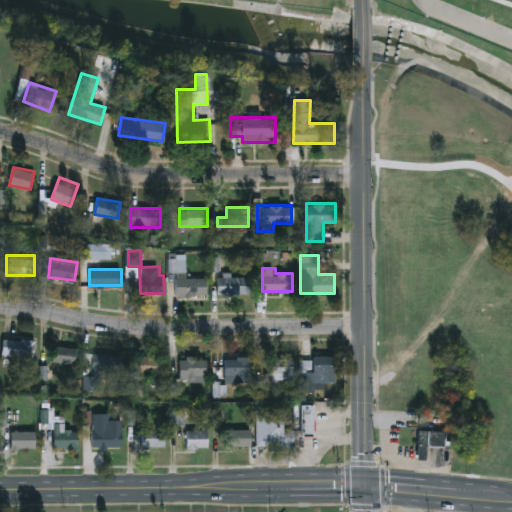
[(187,277),(206,277),(207,295),(176,295),(176,272),(187,272),(187,277)]
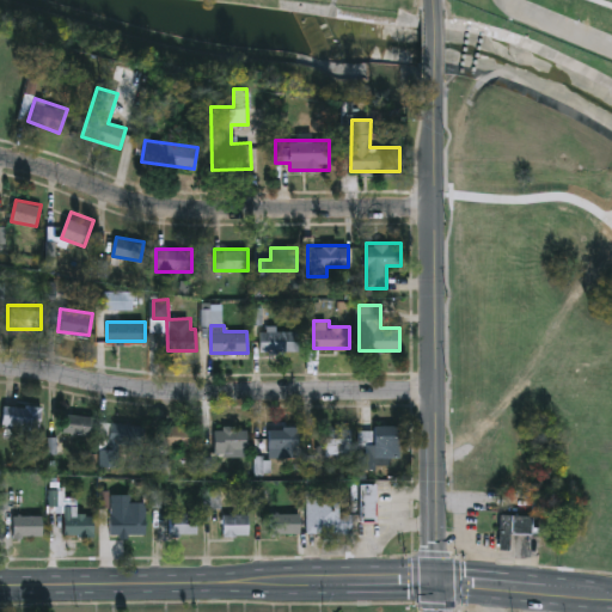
[(261,328),(299,328),(299,350),(261,350),(261,328)]
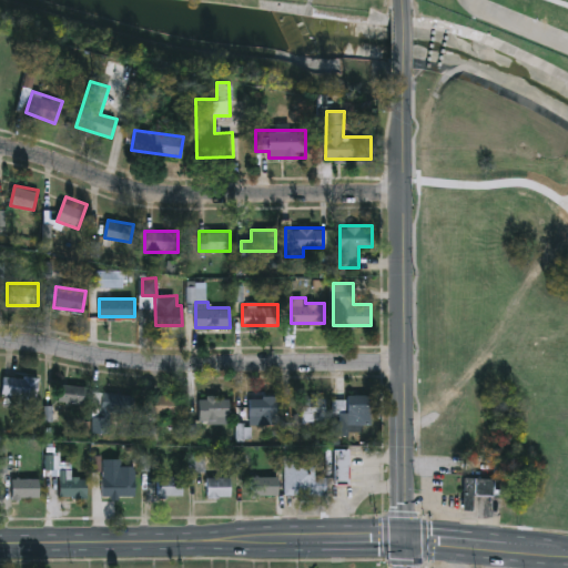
[(38,375),(38,395),(2,395),(2,375),(38,375)]
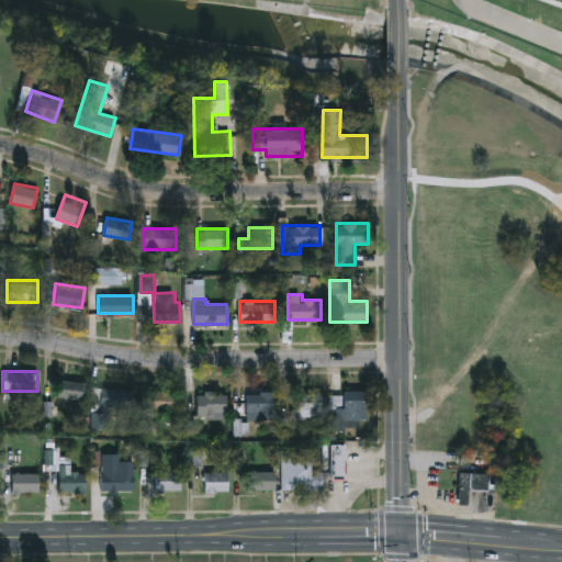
[(83,397),(60,395),(62,378),(86,381),(83,397)]
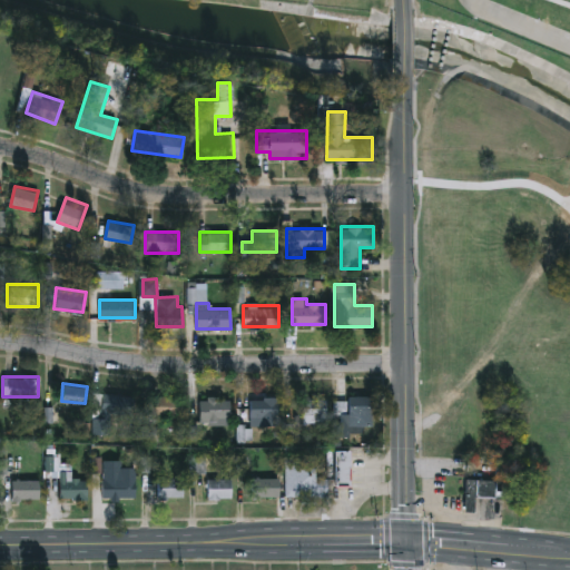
[(133,412),(111,411),(110,432),(92,431),(94,415),(98,416),(99,392),(134,394),(133,412)]
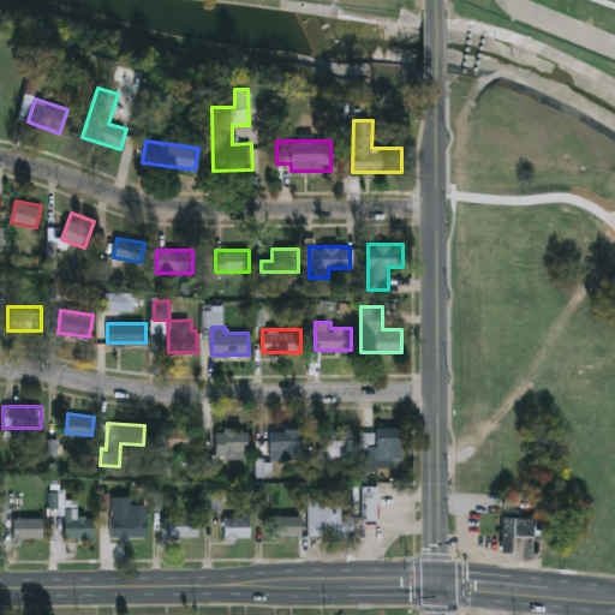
[(196,425),(196,447),(162,447),(162,425),(196,425)]
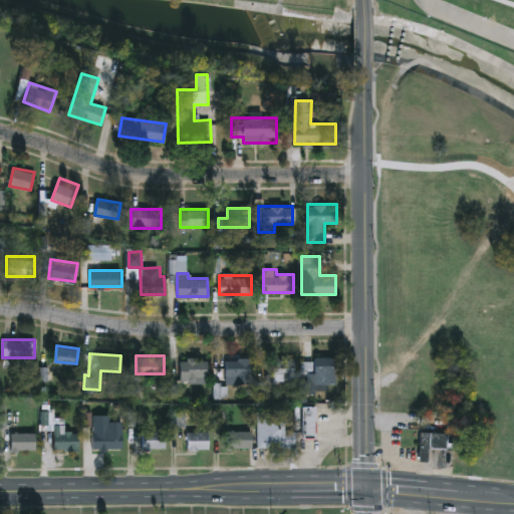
[(316,392),(302,392),(302,362),(314,362),(313,356),(336,355),(336,382),(316,382),(316,392)]
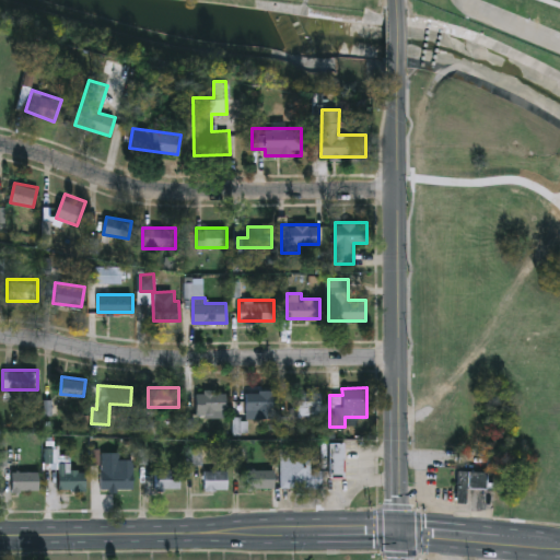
[(275,388),(275,416),(247,416),(247,388),(275,388)]
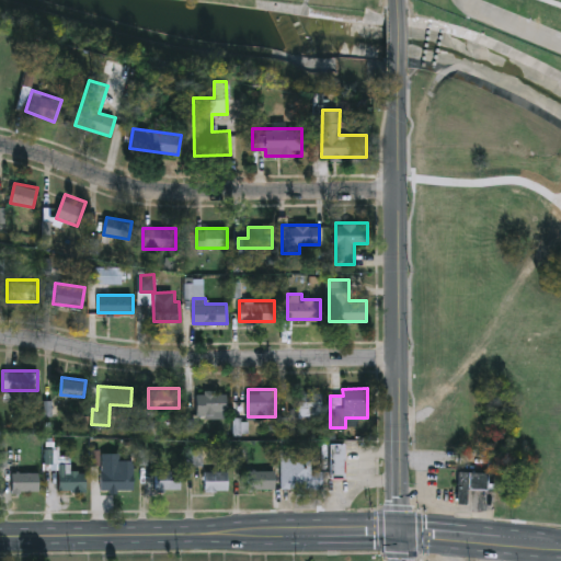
[(227,415),(196,415),(196,390),(227,390),(227,415)]
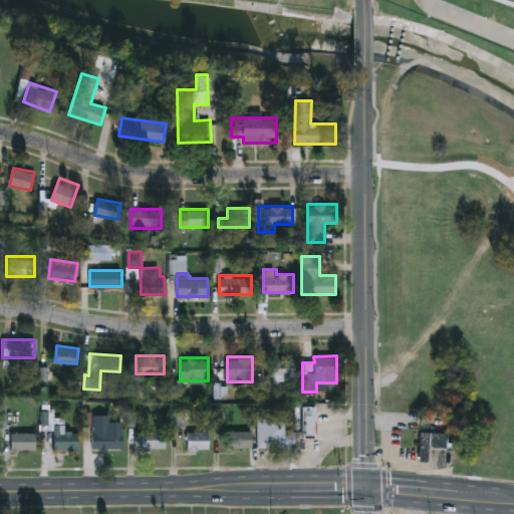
[(271,377),(271,357),(295,357),(295,377),(271,377)]
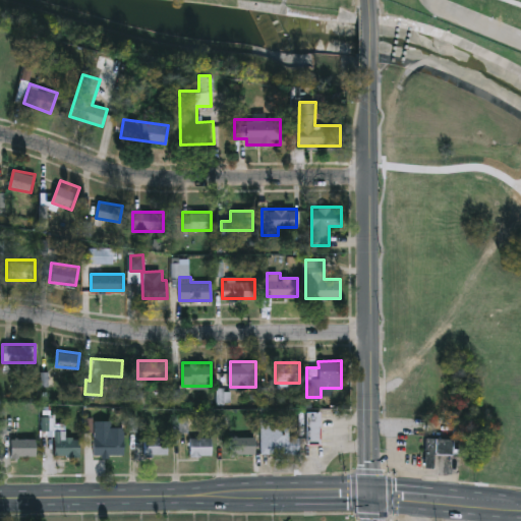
[(305,443),(305,410),(320,410),(320,443),(305,443)]
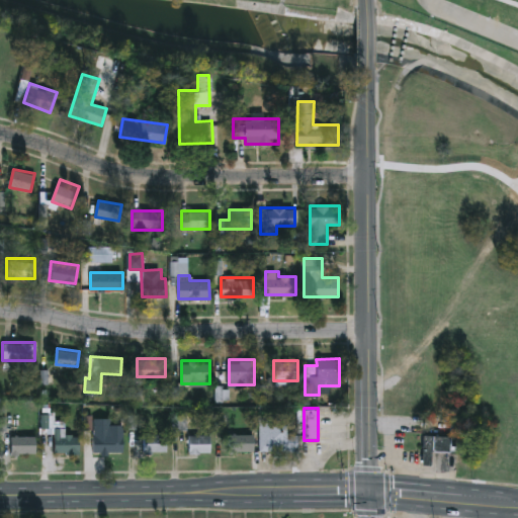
[(284,422),(284,450),(259,450),(259,414),(276,414),(276,422),(284,422)]
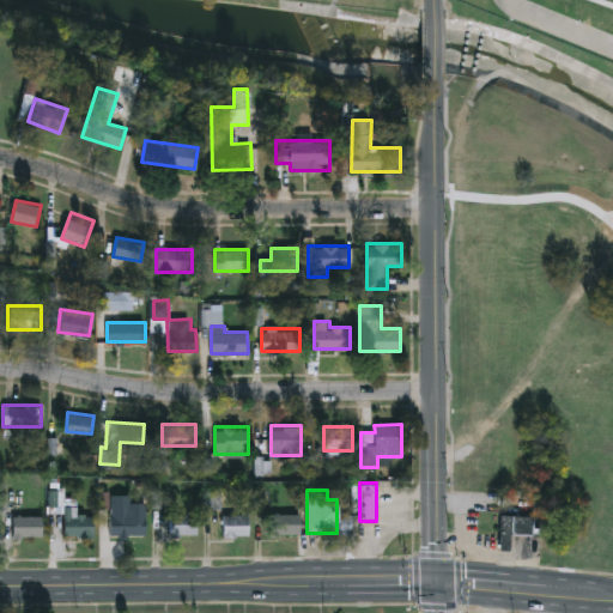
[(146,534),(110,534),(110,502),(131,502),(131,513),(146,513),(146,534)]
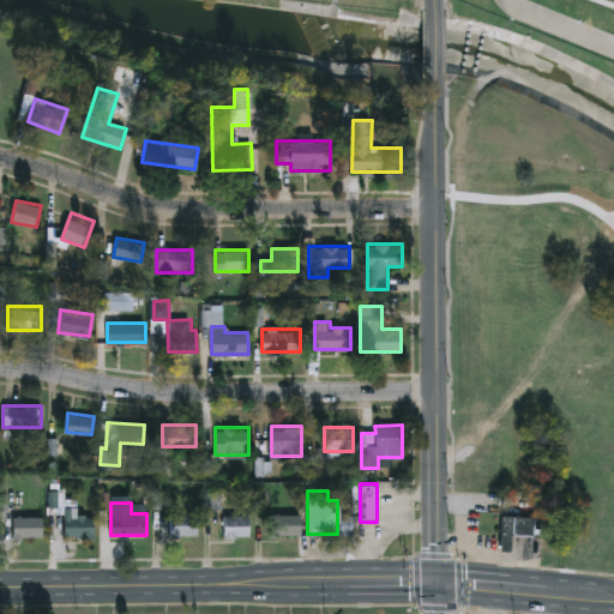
[(77,505),(77,515),(94,515),(94,536),(64,536),(64,505),(77,505)]
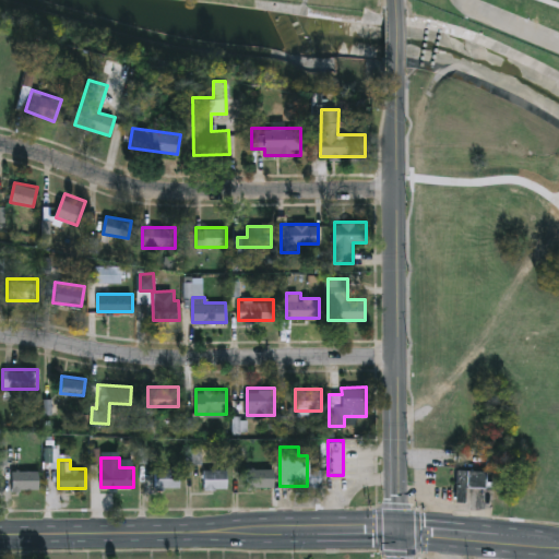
[(180,466),(180,487),(154,487),(154,466),(180,466)]
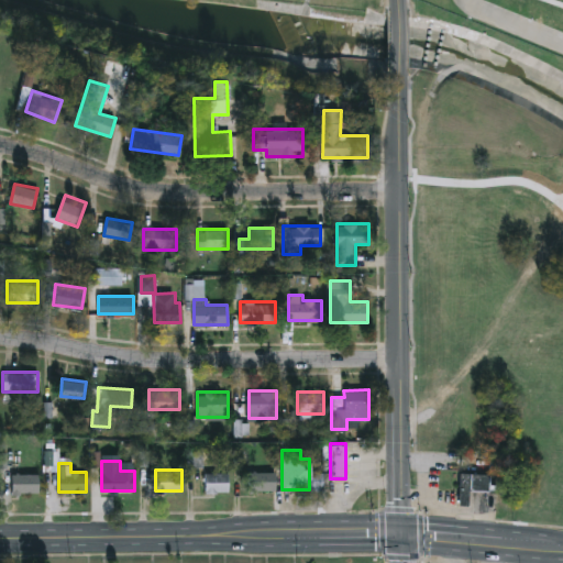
[(276,470),(276,489),(249,489),(249,470),(276,470)]
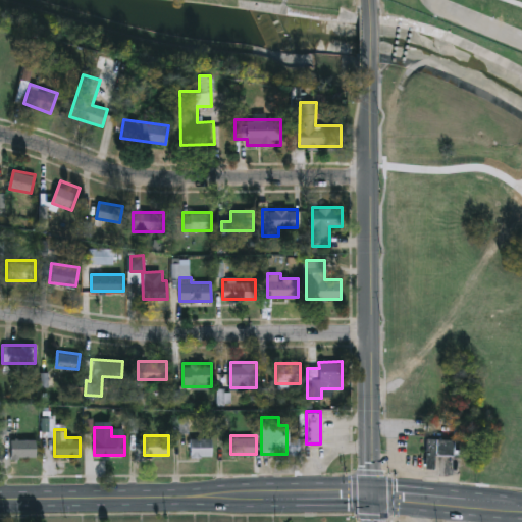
[(190,455),(190,436),(212,436),(212,455),(190,455)]
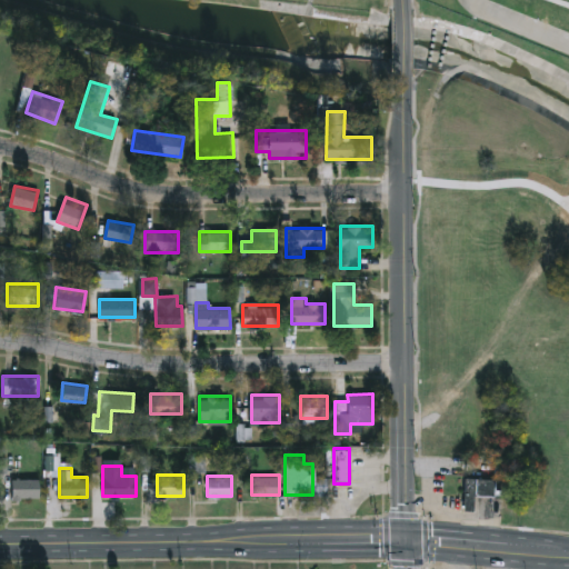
[(40,477),(40,498),(11,498),(11,477),(40,477)]
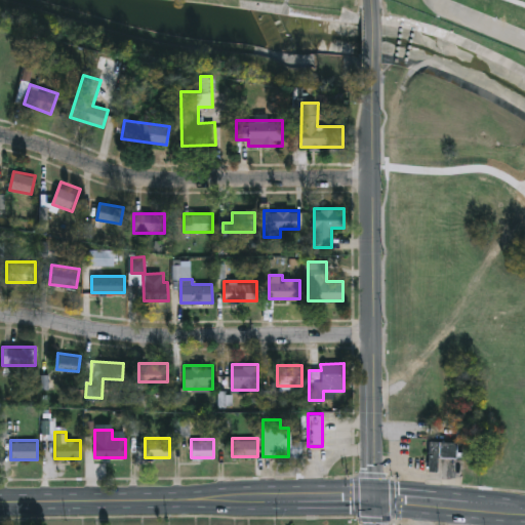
[(455,442),(455,457),(437,457),(437,472),(428,472),(429,441),(455,442)]
